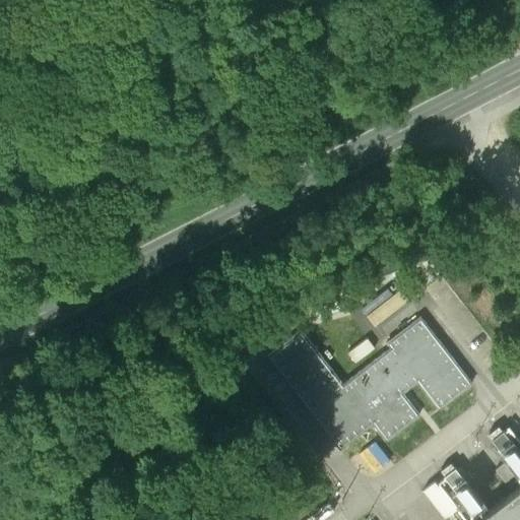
[(425,286),(409,266),(396,276),(411,297),(425,286)]
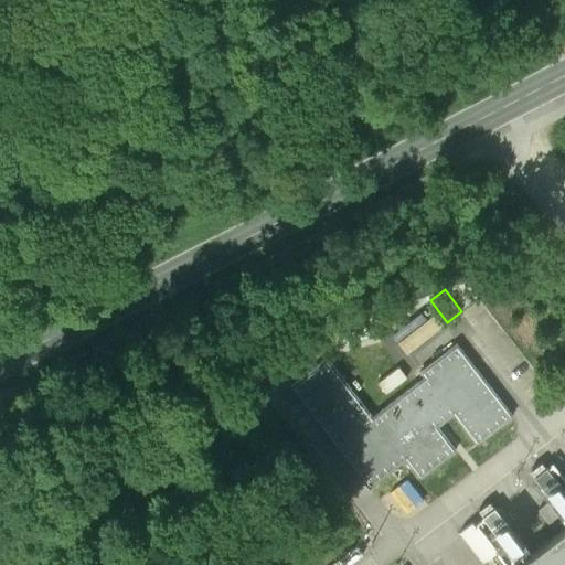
[(441,326),(434,315),(397,344),(406,354),(441,326)]
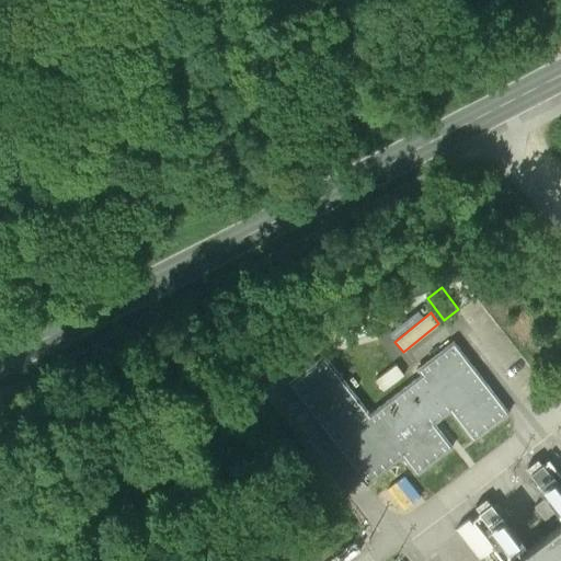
[(324,358),(287,388),(366,487),(402,458),(416,476),(453,447),(434,424),(449,412),(471,441),(508,412),(453,342),(416,369),(421,375),(369,415),(324,358)]
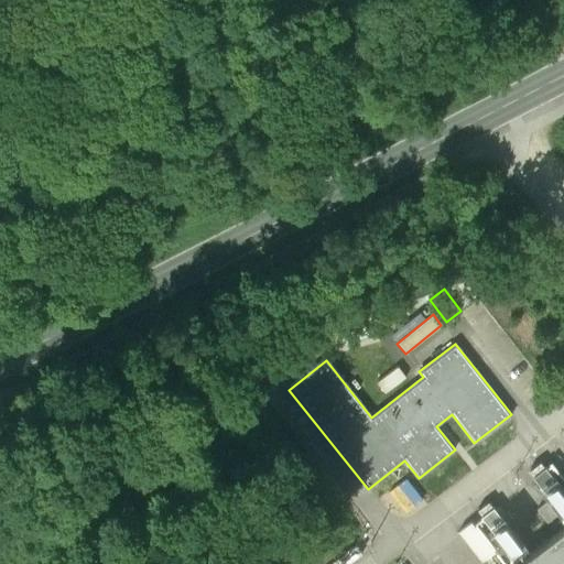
[(518,563),(517,563),(563,563),(563,490),(553,477),(541,486),(563,514),(563,527),(530,553),(501,518),(489,527),(518,563)]
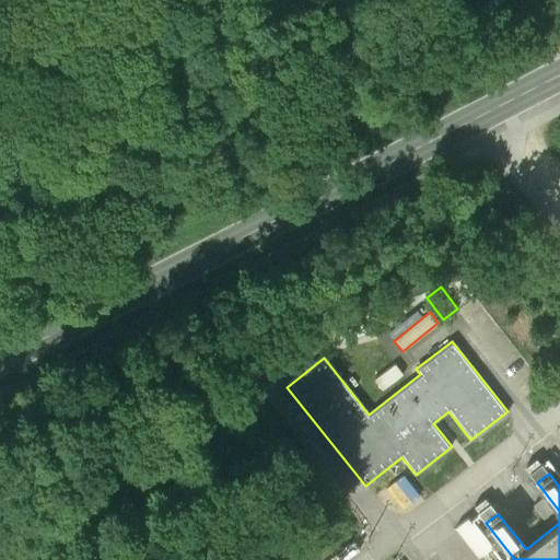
[(492,548),(468,518),(455,528),(479,558),(492,548)]
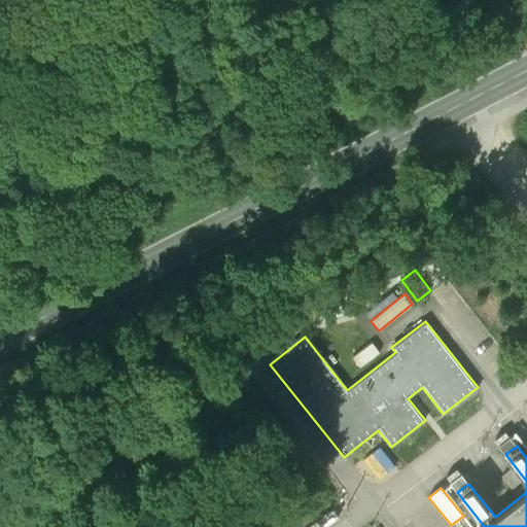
[(331,514),(315,526),(330,526),(338,522),(331,514)]
